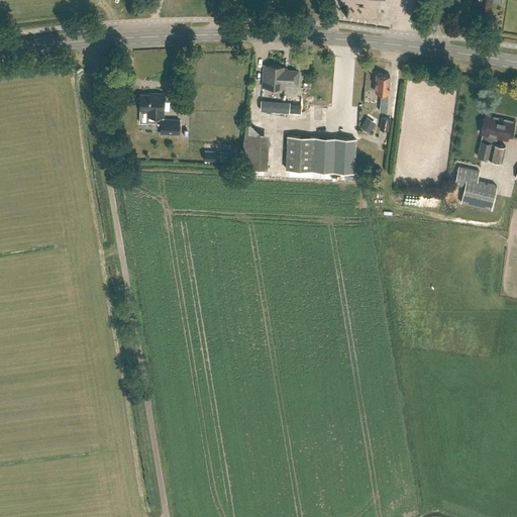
[(283,69),(283,66),(268,65),(268,68),(264,67),(263,86),(285,88),(285,84),(297,85),(299,71),(283,69)]
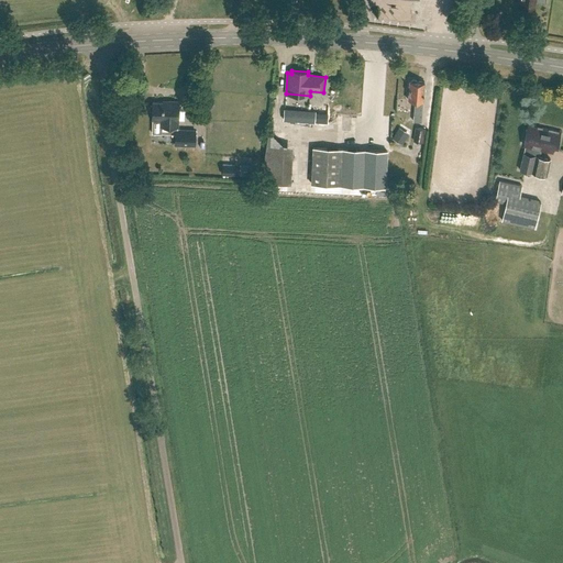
[(417,80),(416,79),(412,79),(411,80),(409,80),(408,99),(415,100),(414,121),(421,121),(422,100),(423,100),(424,81),(417,80)]
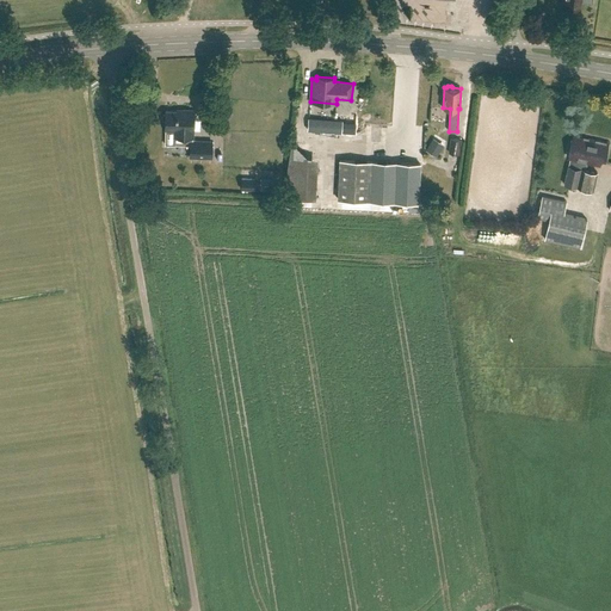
[(162,116),(162,118),(164,119),(166,121),(165,129),(166,129),(165,143),(174,144),(191,144),(191,140),(193,140),(193,130),(195,110),(183,109),(181,111),(166,110),(166,112),(164,113),(162,116)]
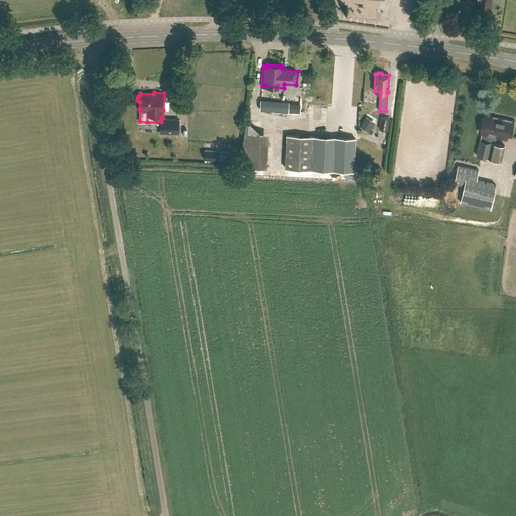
[(285,111),(285,100),(256,99),(256,110),(285,111)]
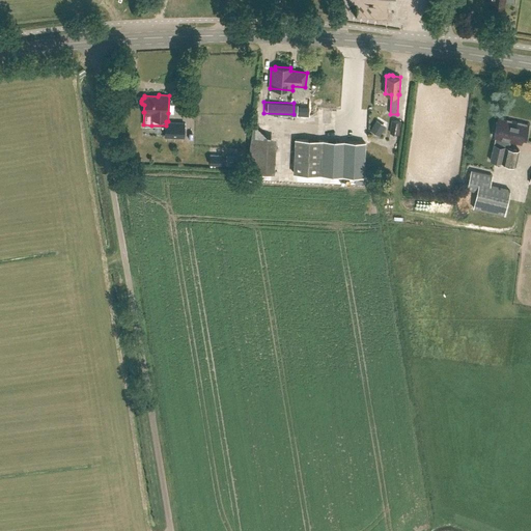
[(494,143),(490,160),(515,165),(519,149),(506,146),(508,140),(521,142),(522,136),(525,137),(528,123),(506,118),(506,119),(498,118),(494,136),(496,137),(494,143)]
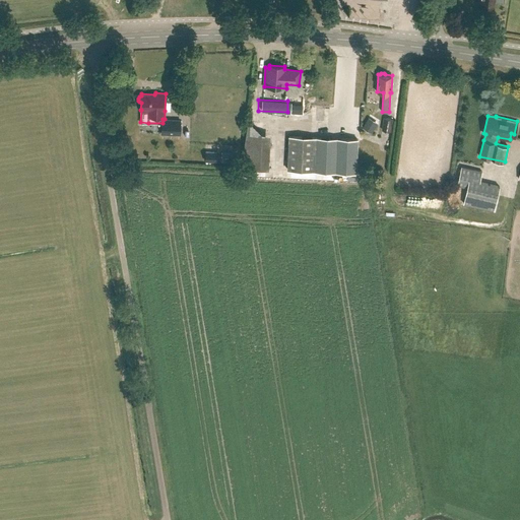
[(368,117),(362,127),(372,133),(378,123),(368,117)]
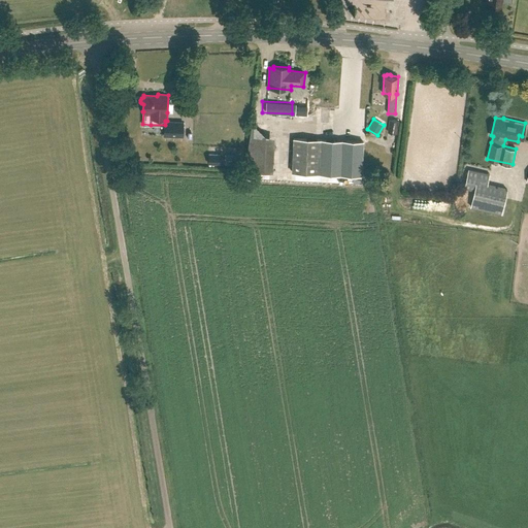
[(396,133),(398,121),(391,120),(389,132),(396,133)]
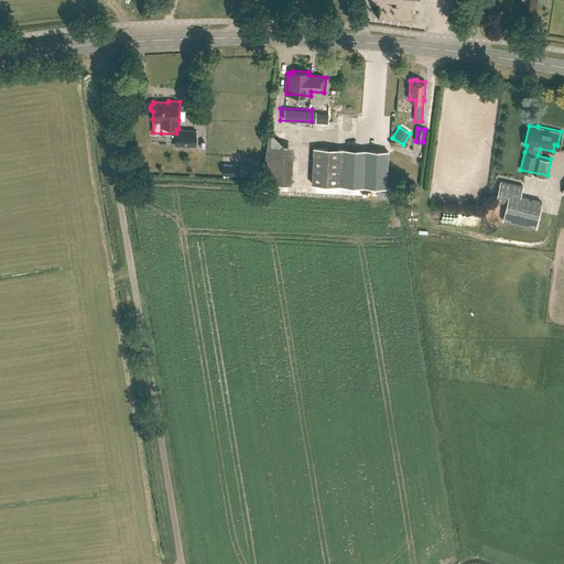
[(176,133),(175,144),(195,145),(195,130),(179,129),(176,129),(176,133)]
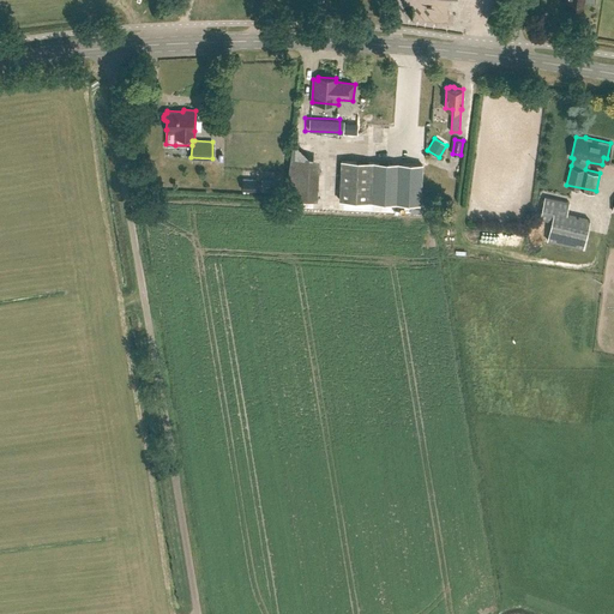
[(282,197),(311,198),(314,154),(284,151),(282,197)]
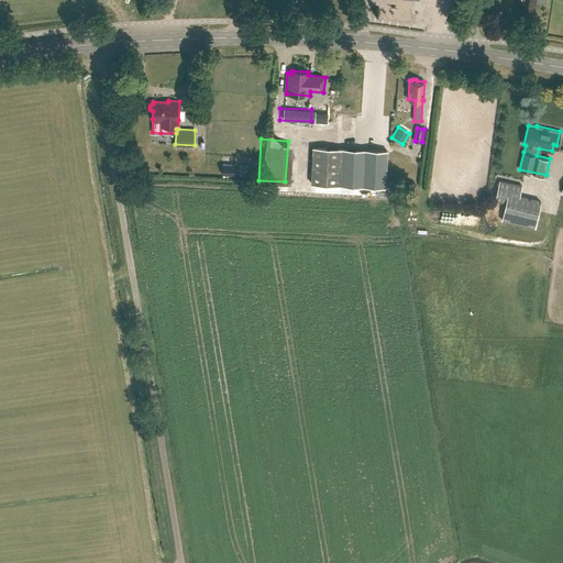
[(385,186),(387,151),(312,147),(311,183),(385,186)]
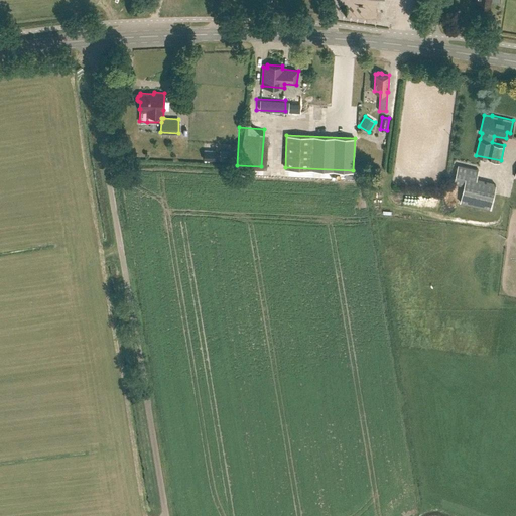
[(215,160),(216,150),(204,150),(204,159),(215,160)]
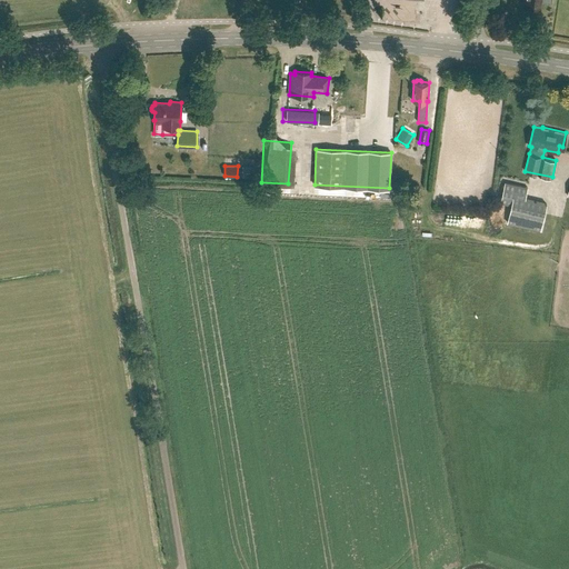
[(540,230),(547,203),(525,199),(527,187),(505,182),(500,202),(511,205),(508,222),(540,230)]
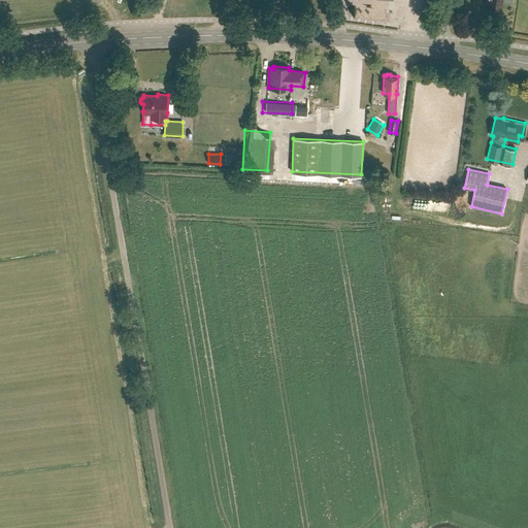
All buildings are outlined.
